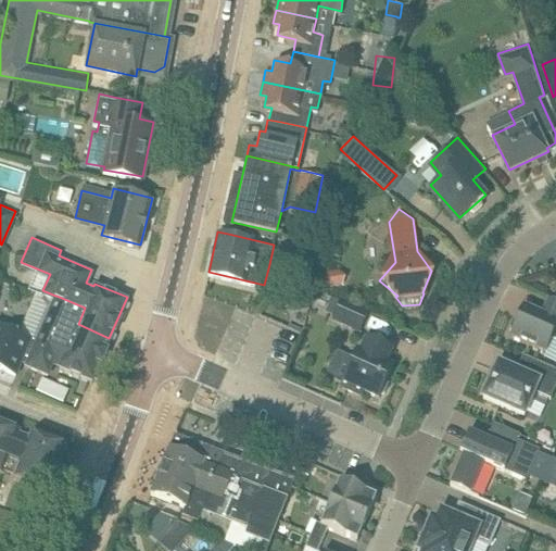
[(324,278),(329,285),(341,284),(344,275),(339,267),(327,270),(324,278)]
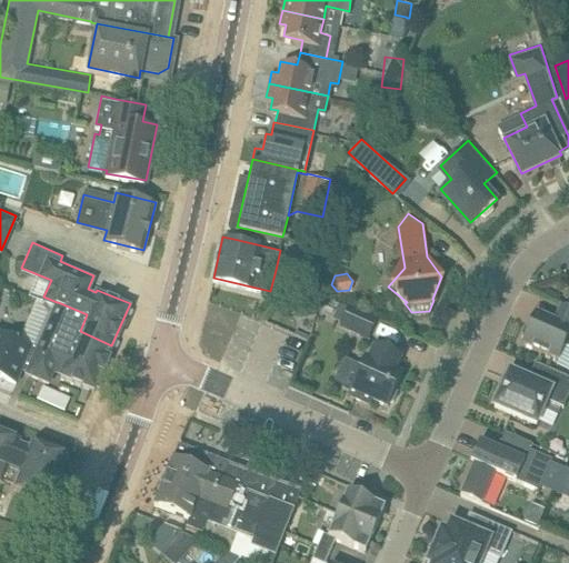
[(529,323),(525,324),(521,332),(523,335),(521,340),(559,357),(565,342),(568,343),(568,304),(561,301),(555,317),(538,310),(533,320),(530,319),(529,323)]
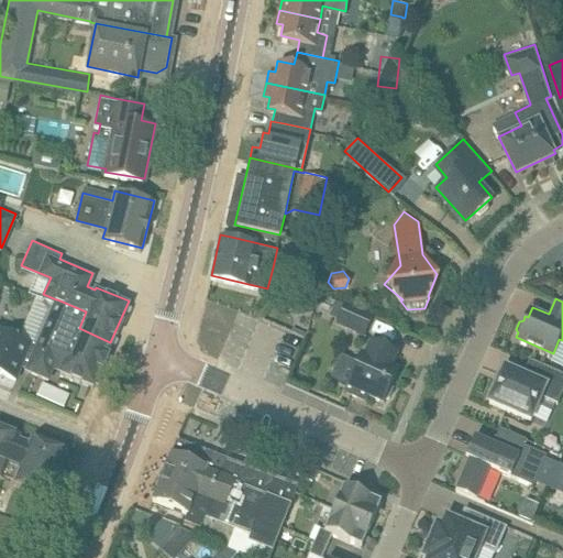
[(92,383),(110,342),(79,328),(86,312),(57,299),(56,299),(37,342),(29,362),(26,367),(48,376),(54,361),(62,364),(61,369),(92,383)]
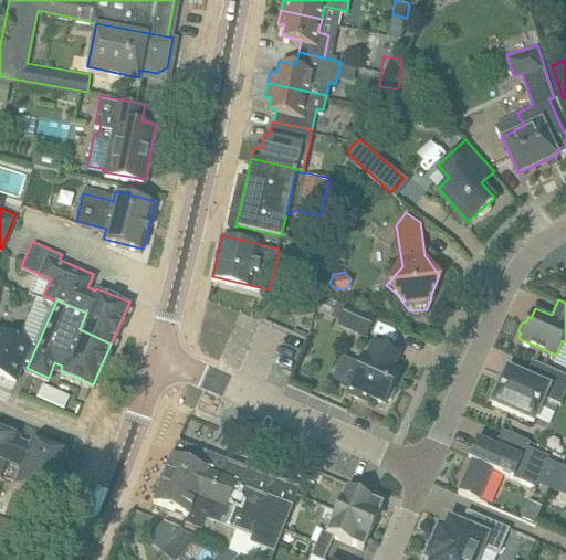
[(342,312),(338,320),(367,333),(373,317),(345,305),(342,312)]
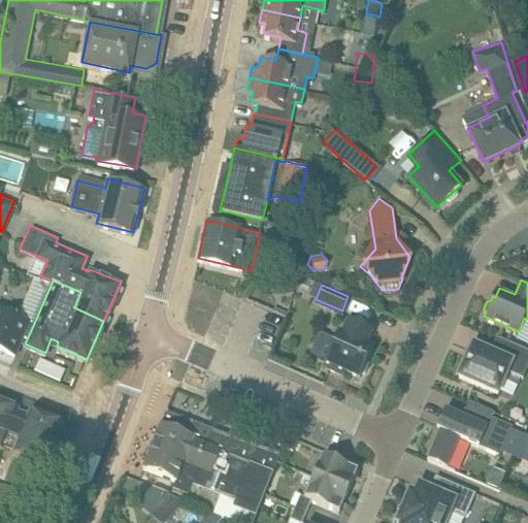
[(27,339),(35,321),(0,305),(0,346),(14,353),(21,337),(27,339)]
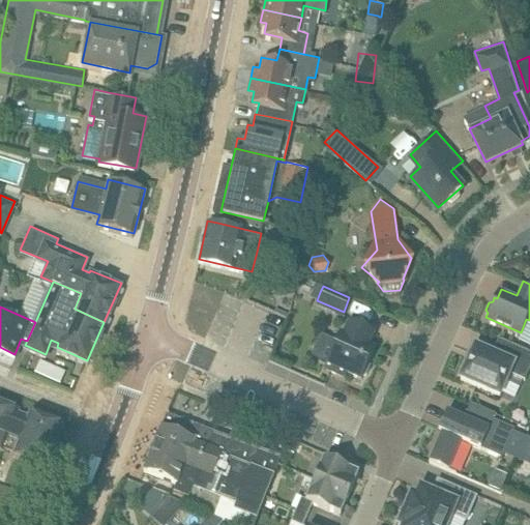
[(375,346),(367,343),(374,328),(350,318),(344,331),(340,330),(326,359),(328,360),(326,366),(343,373),(345,369),(361,376),(375,346)]
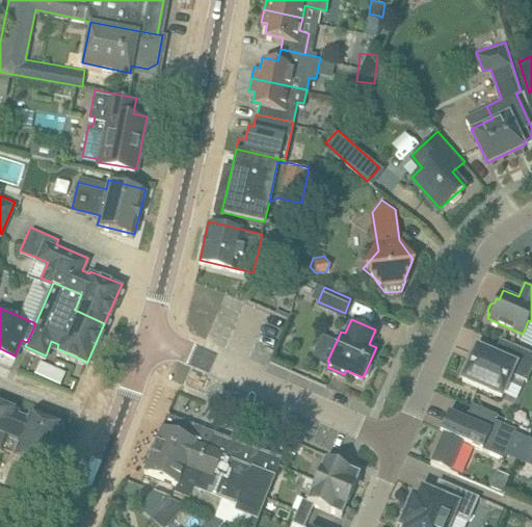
[(531,366),(531,349),(520,344),(500,336),(494,351),(476,344),(471,356),(468,354),(460,371),(463,373),(462,376),(502,394),(512,372),(527,378),(531,366)]
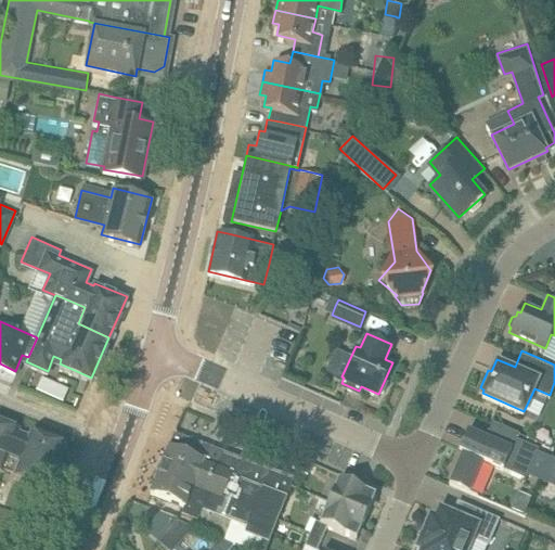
[(0,418),(0,468),(2,469),(8,455),(18,425),(0,418)]
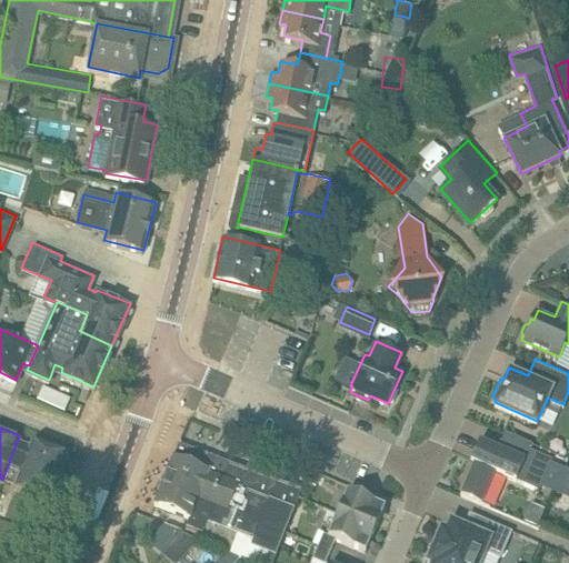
[(531,440),(526,438),(505,429),(498,444),(479,436),(470,458),(475,459),(460,491),(480,500),(493,469),(539,486),(552,456),(529,446),(531,440)]
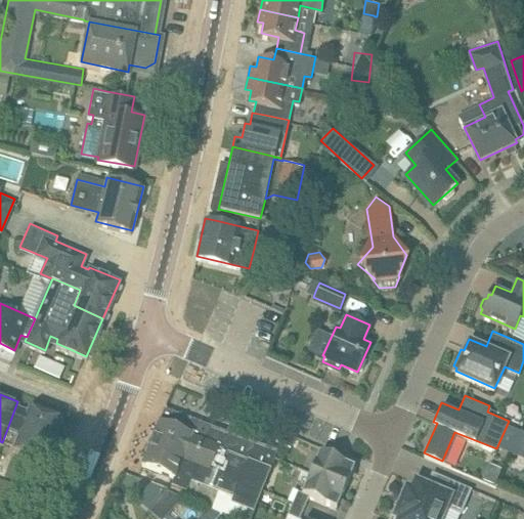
[(17,401),(7,429),(18,433),(13,446),(26,451),(45,459),(60,417),(30,405),(28,409),(23,407),(24,404),(17,401)]
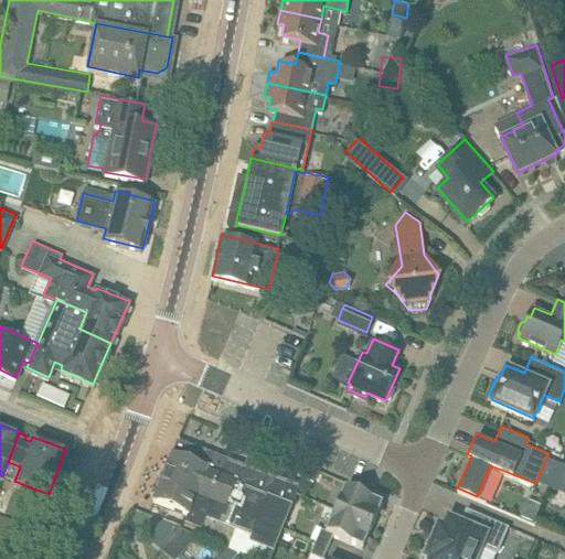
[(263,468),(226,454),(178,437),(171,453),(255,486),(263,468)]
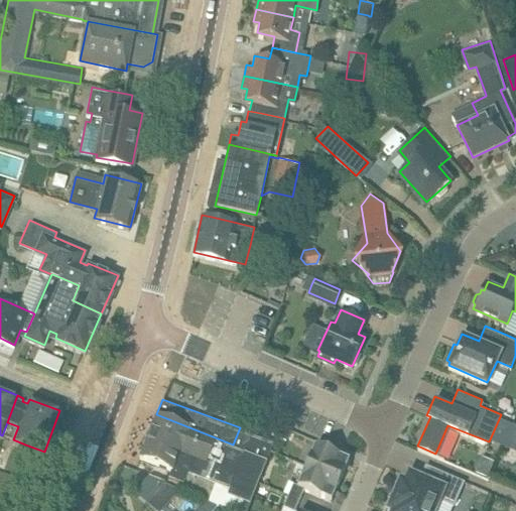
[(274,440),(240,427),(233,444),(156,414),(140,456),(153,461),(148,473),(164,479),(168,467),(171,468),(169,476),(184,481),(188,470),(228,485),(225,492),(250,501),(274,440)]
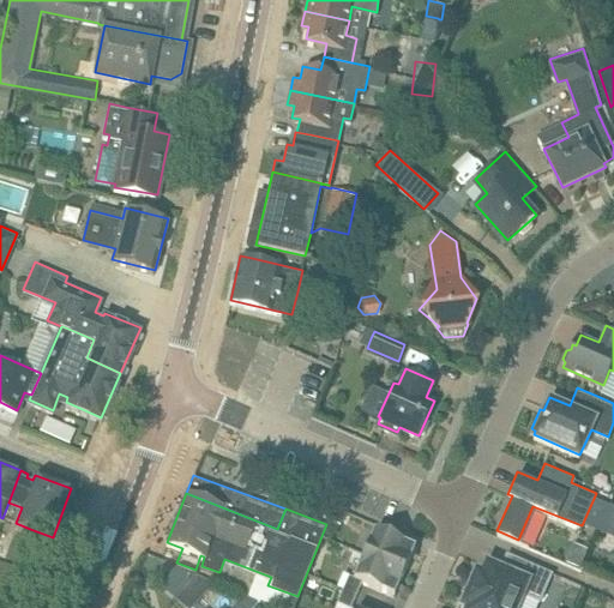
[(341,519),(347,509),(335,504),(330,515),(341,519)]
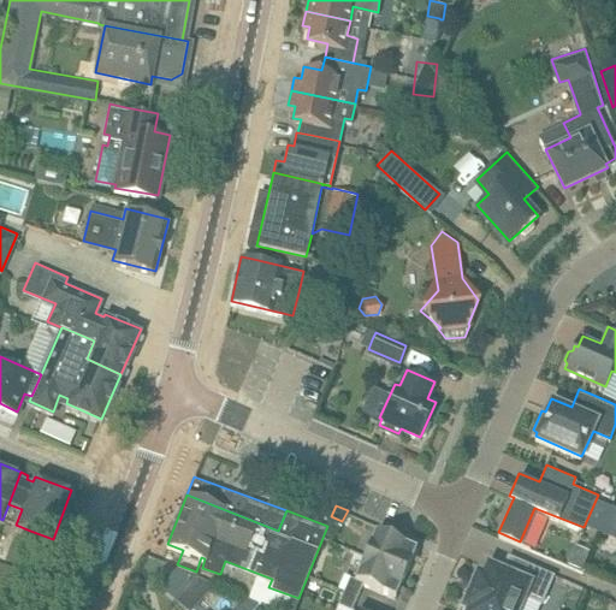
[(366,552),(407,570),(416,546),(377,528),(366,552)]
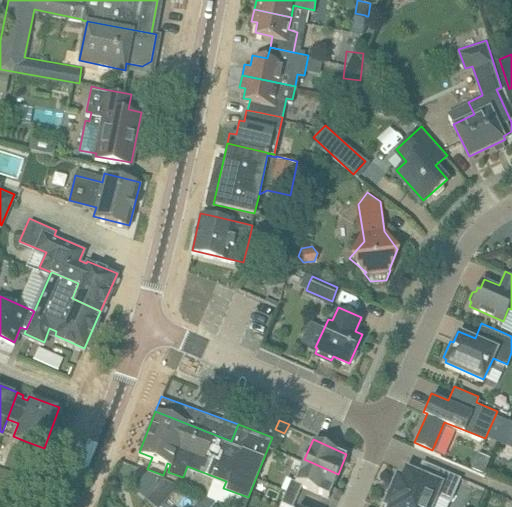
[(329,494),(338,474),(304,459),(295,479),(291,477),(286,488),(297,493),(302,483),(329,494)]
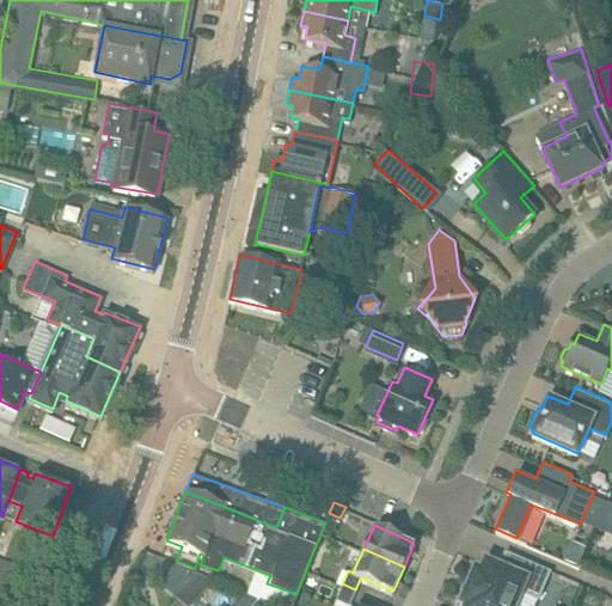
[(499,564),(484,557),(479,568),(475,565),(467,583),(516,605),(522,592),(539,599),(552,569),(506,549),(499,564)]
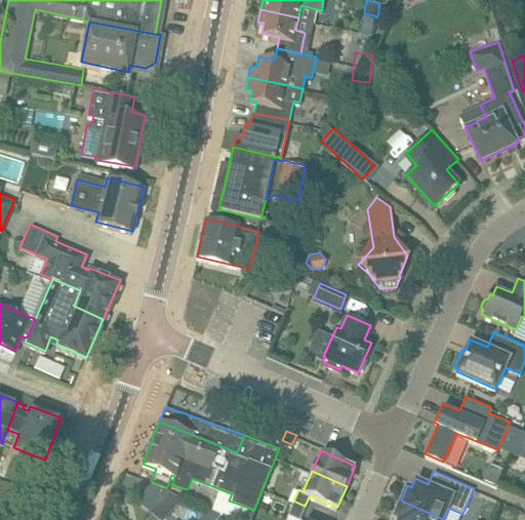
[(136,490),(140,479),(124,473),(120,484),(136,490)]
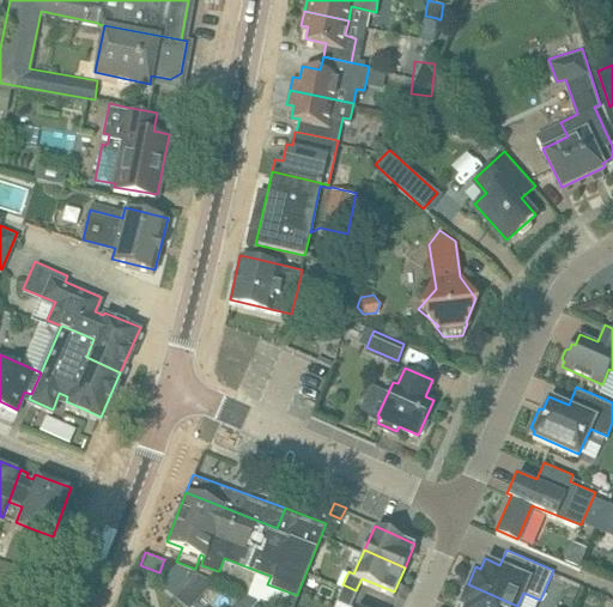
[(214,577),(195,570),(181,587),(176,593),(189,606),(214,577)]
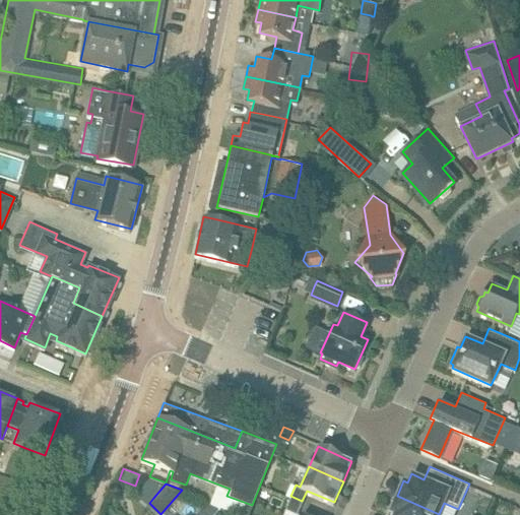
[(297,513),(302,501),(290,496),(285,508),(297,513)]
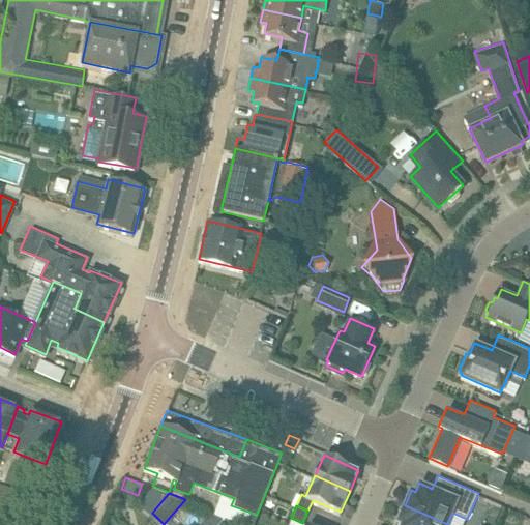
[(447,524),(405,505),(398,522),(402,523),(401,524),(447,524)]
